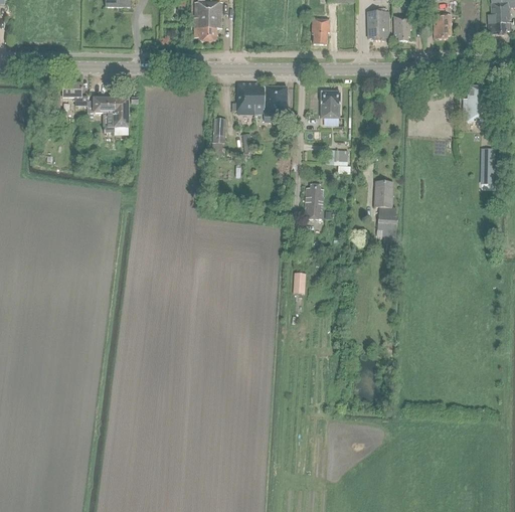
[(490,0),(491,13),(488,13),(489,33),(495,33),(495,34),(505,34),(505,30),(511,30),(510,7),(514,6),(514,0),(490,0)]
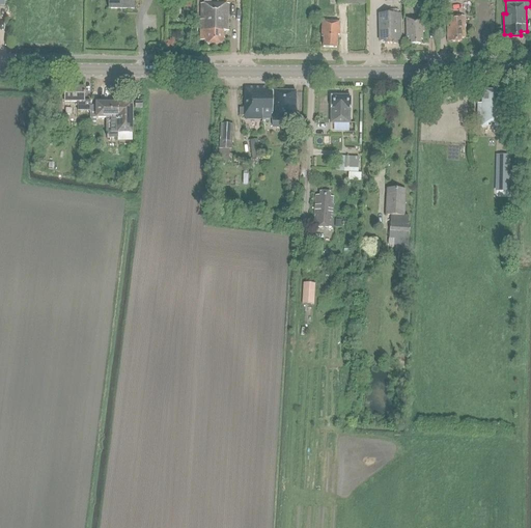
[(223,29),(228,29),(228,2),(201,1),(200,38),(204,38),(204,42),(223,43),(223,29)]
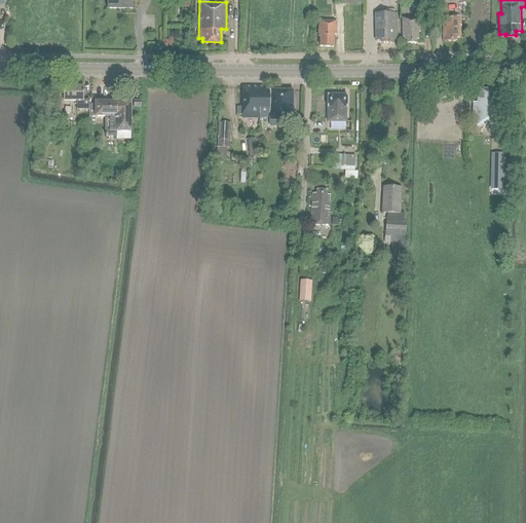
[(375,11),(376,38),(381,38),(381,41),(393,41),(393,37),(397,37),(397,11),(375,11)]
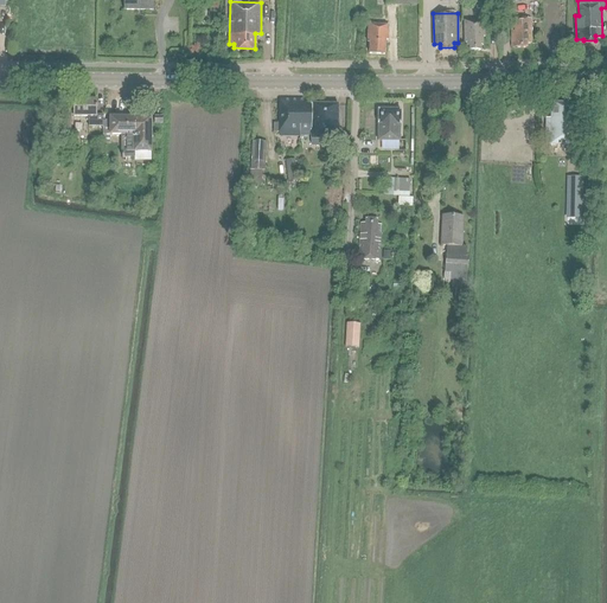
[(531,42),(530,17),(511,17),(512,42),(516,42),(516,45),(526,45),(526,42),(531,42)]
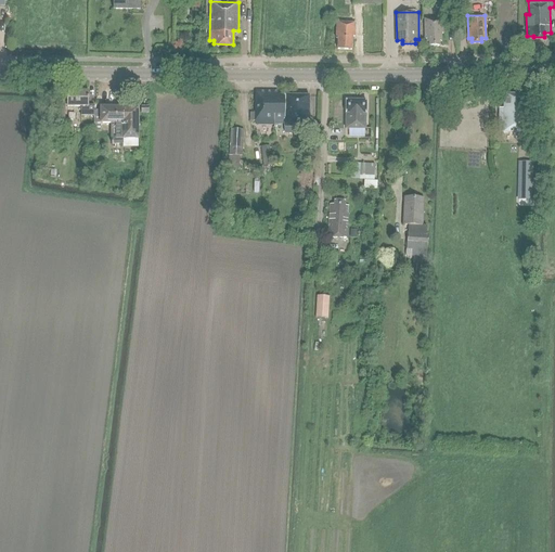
[(429,43),(439,43),(439,39),(441,39),(441,31),(443,31),(442,16),(424,16),(425,39),(429,39),(429,43)]
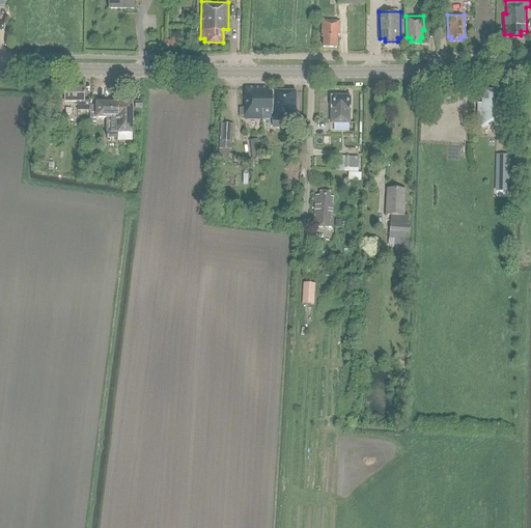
[(322,34),(324,34),(323,45),(336,46),(337,33),(339,33),(340,21),(323,20),(322,34)]
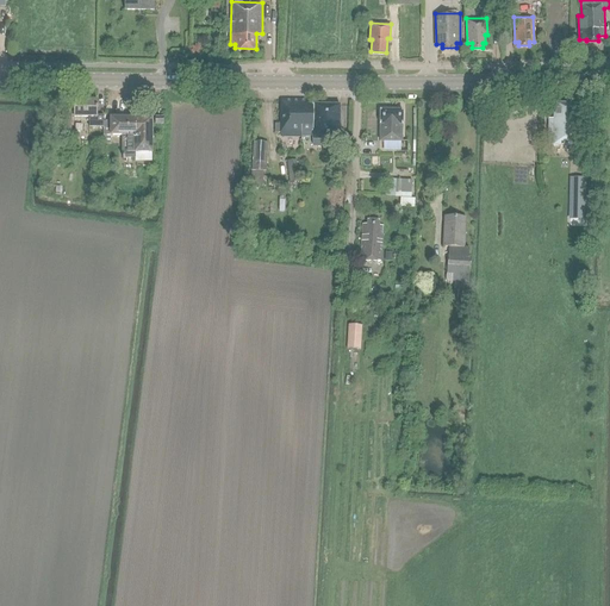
[(312,137),(317,137),(340,137),(340,102),(312,102),(307,99),(307,98),(281,97),(280,133),(302,135),(302,133),(312,133),(312,137)]
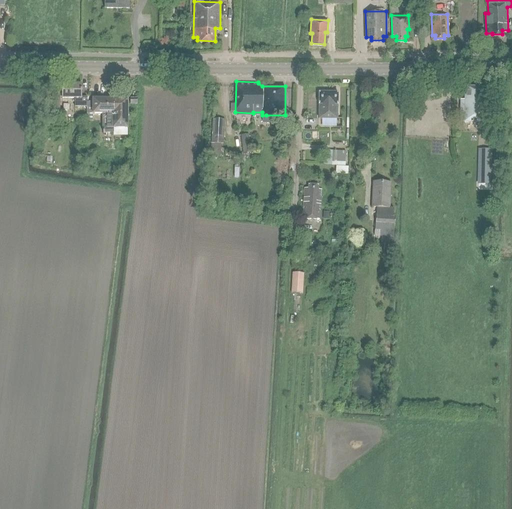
[(82,95),(82,82),(62,82),(62,96),(75,96),(75,104),(87,105),(87,95),(82,95)]
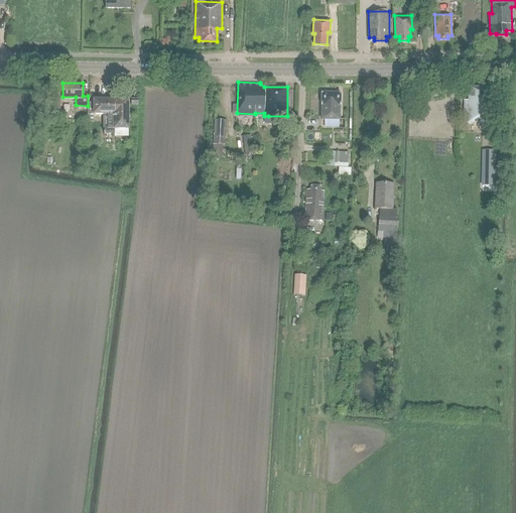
[(465,120),(490,121),(490,87),(469,87),(469,99),(465,99),(465,120)]
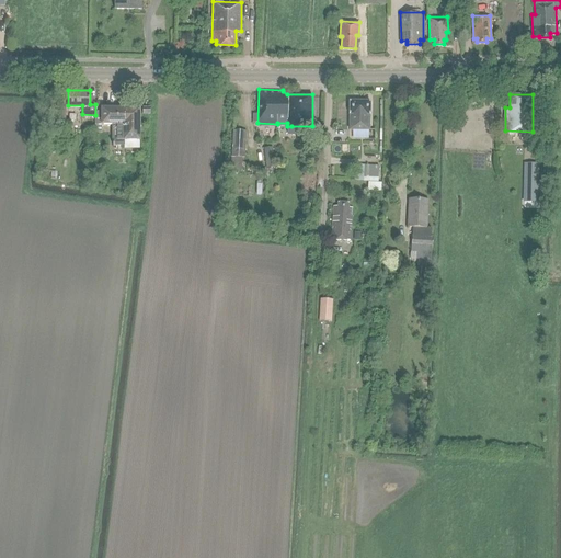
[(350,112),(350,127),(369,127),(369,112),(369,99),(350,99),(350,112)]
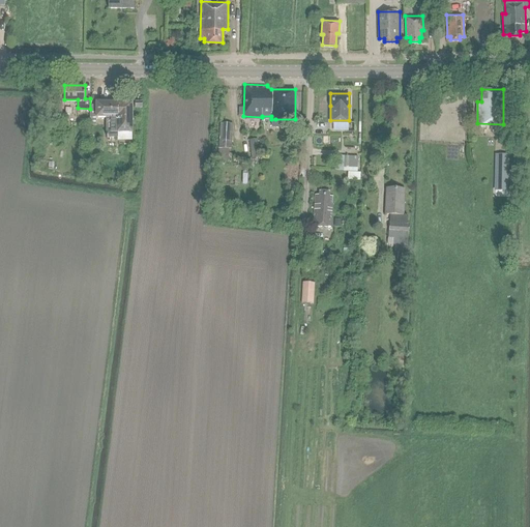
[(117,130),(133,130),(133,100),(96,99),(96,109),(90,108),(90,123),(96,123),(96,116),(107,116),(107,130),(107,136),(117,136),(117,130)]
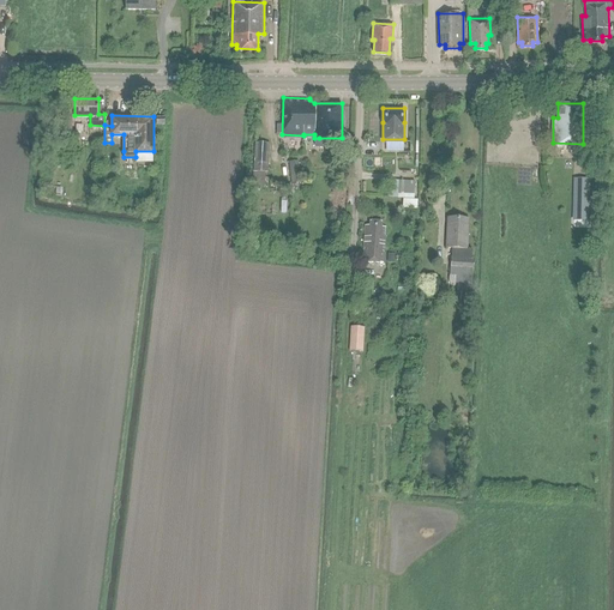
[(266,169),(269,140),(257,140),(254,168),(266,169)]
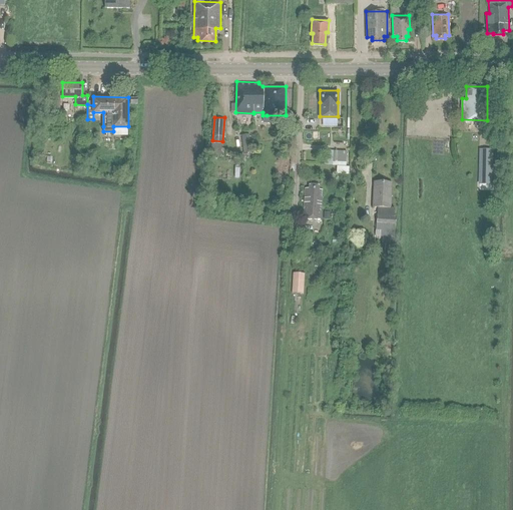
[(249,132),(240,133),(242,152),(251,150),(249,132)]
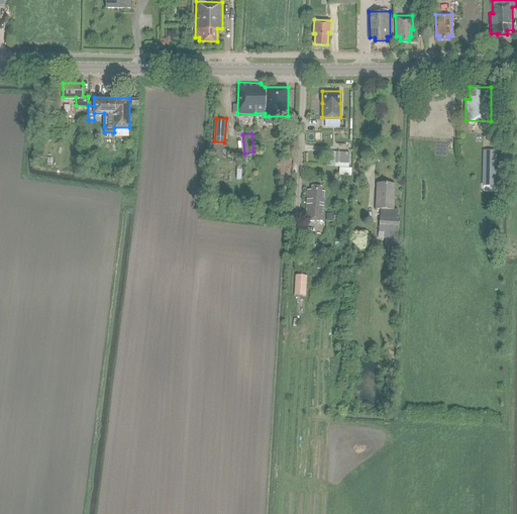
[(339,165),(348,166),(349,150),(340,150),(339,165)]
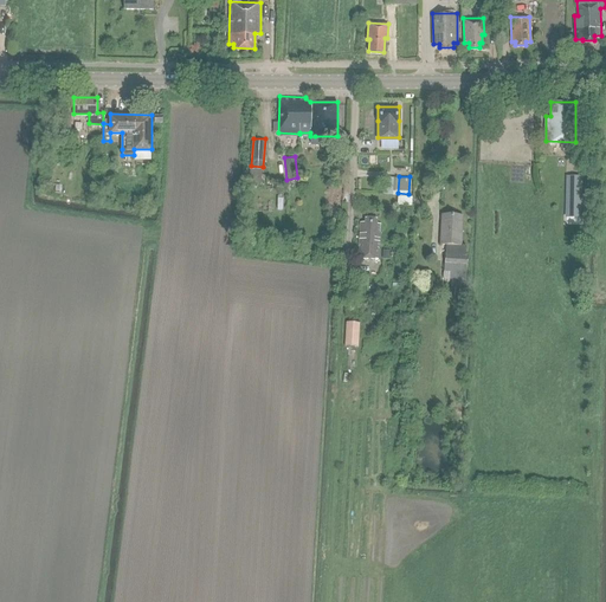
[(569,186),(568,213),(581,213),(582,186),(569,186)]
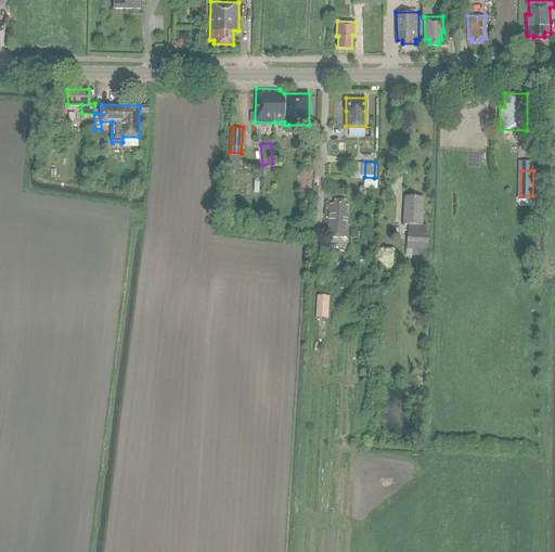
[(422,223),(424,195),(404,194),(403,222),(409,222),(407,242),(405,254),(414,255),(413,261),(423,262),(423,255),(426,256),(428,232),(426,232),(427,223),(422,223)]
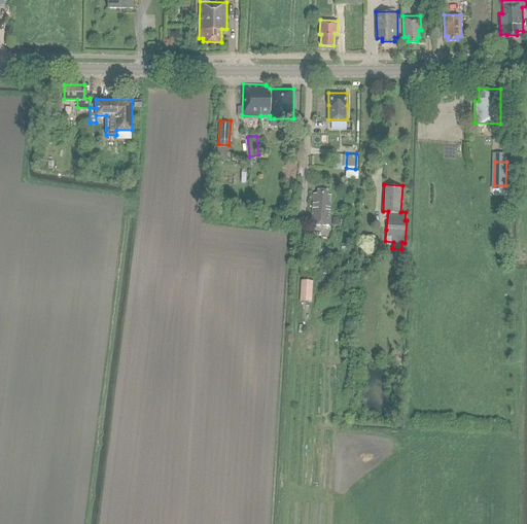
[(311,221),(328,222),(329,193),(326,191),(326,188),(317,187),(317,191),(313,191),(311,221)]
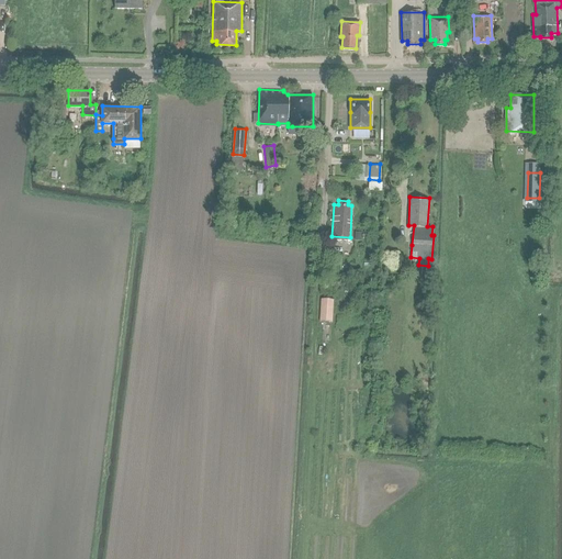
[(418,265),(417,265),(416,278),(427,279),(428,266),(418,265)]
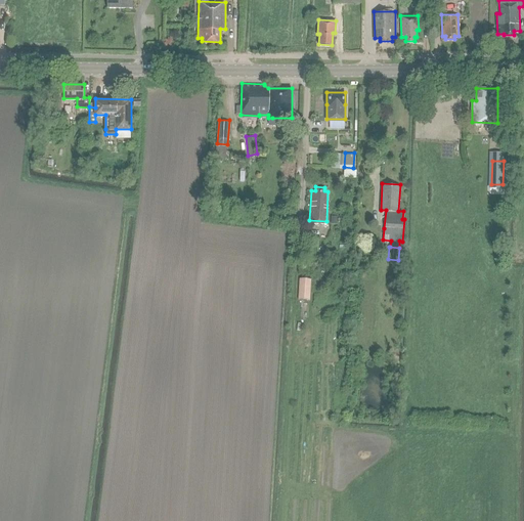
[(311,277),(299,276),(298,298),(310,299),(311,277)]
